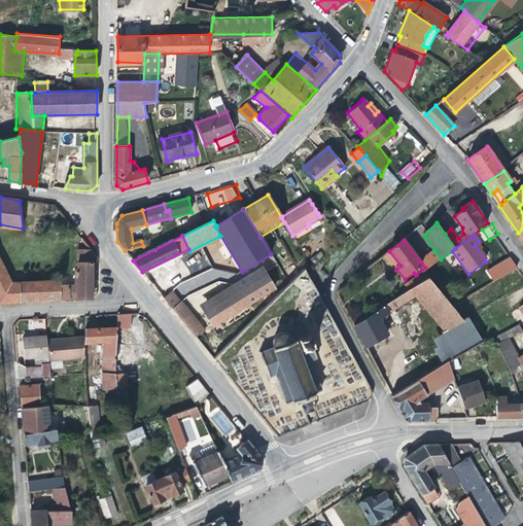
[(98,258),(92,250),(79,250),(78,270),(76,270),(76,285),(60,285),(59,281),(19,283),(20,302),(93,297),(93,263),(98,263),(98,258)]
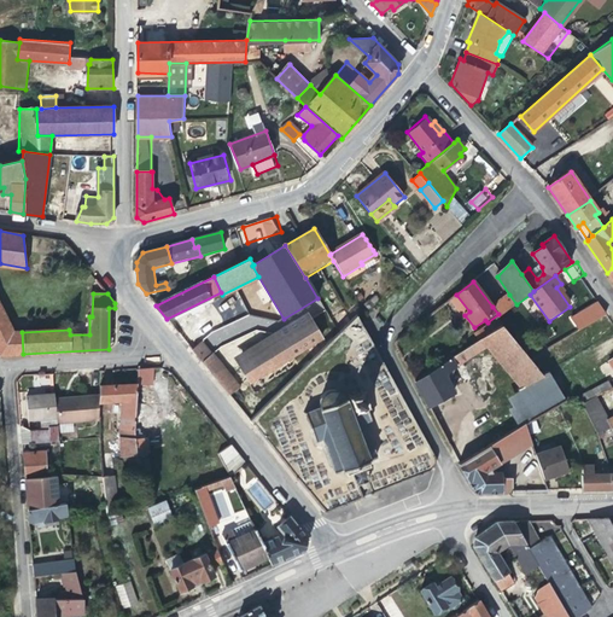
[(244,294),(221,302),(227,319),(251,310),(244,294)]
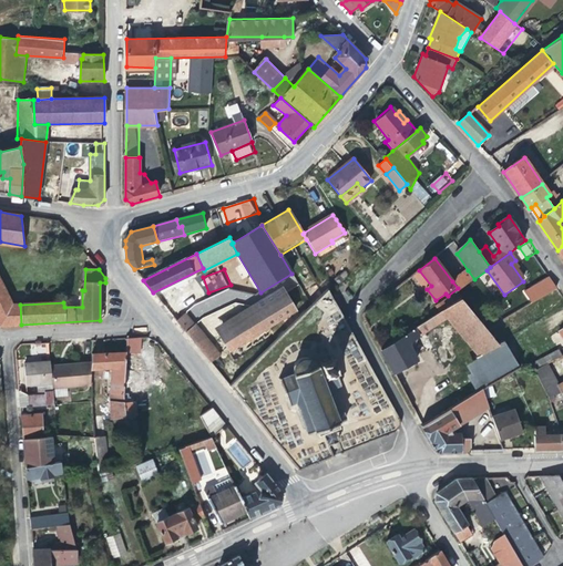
[(431,286),(419,270),(416,274),(427,289),(431,286)]
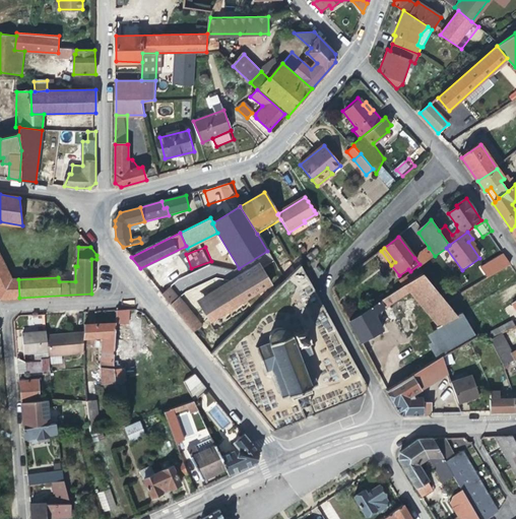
[(421,267),(435,256),(429,248),(414,258),(420,264),(421,267)]
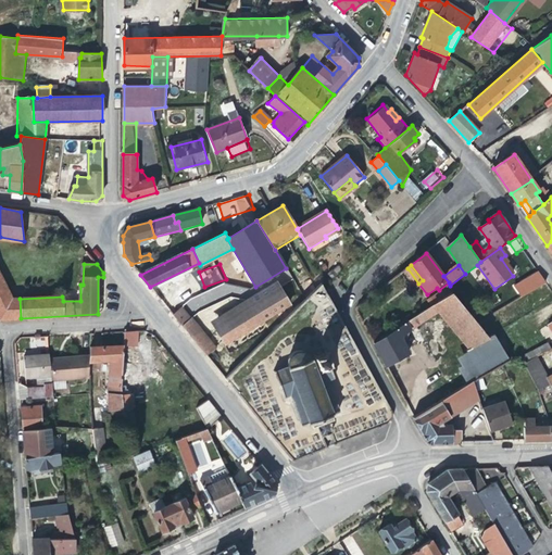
[(543,269),(517,284),(525,297),(550,282),(543,269)]
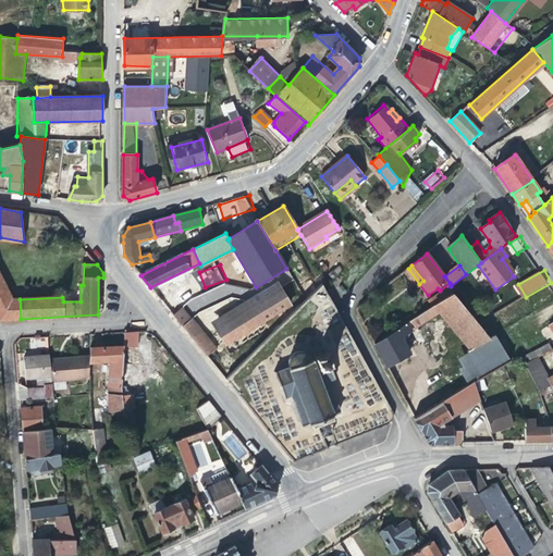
[(13,300),(0,274),(0,318),(1,320),(21,319),(20,299),(13,300)]
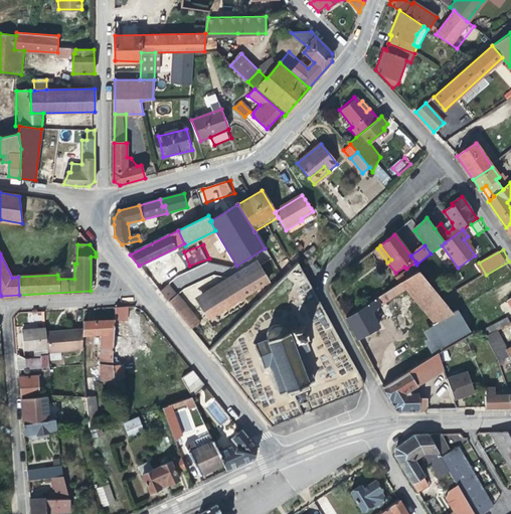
[(198,304),(259,268),(257,264),(196,299),(198,304)]
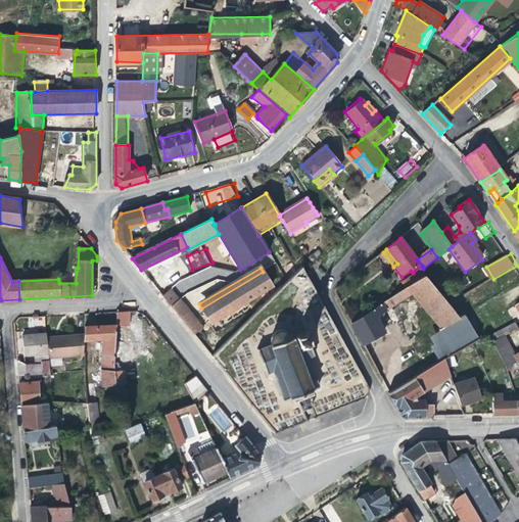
[(426,277),(421,271),(403,282),(407,288),(426,277)]
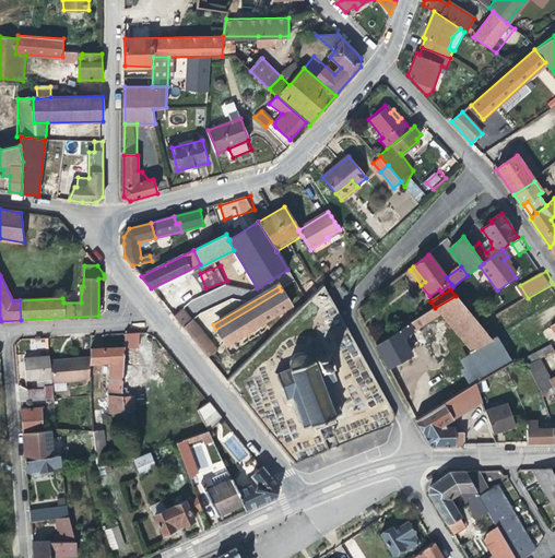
[(291,306),(281,291),(215,330),(221,337),(215,341),(220,349),(247,332),(291,306)]
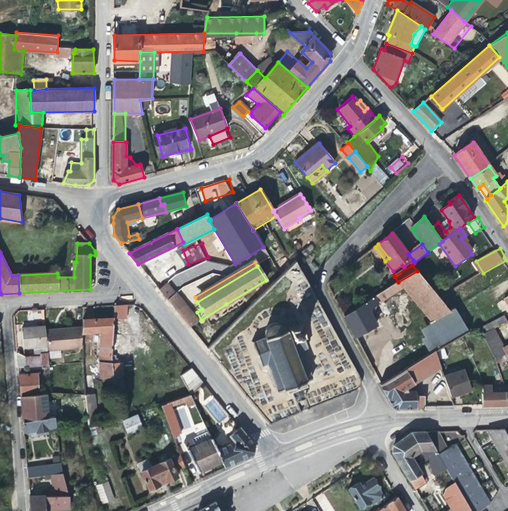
[(450,310),(439,297),(417,271),(398,282),(388,289),(391,295),(402,288),(407,285),(436,319),(431,322),(417,330),(431,354),(436,352),(469,332),(455,307),(450,310)]
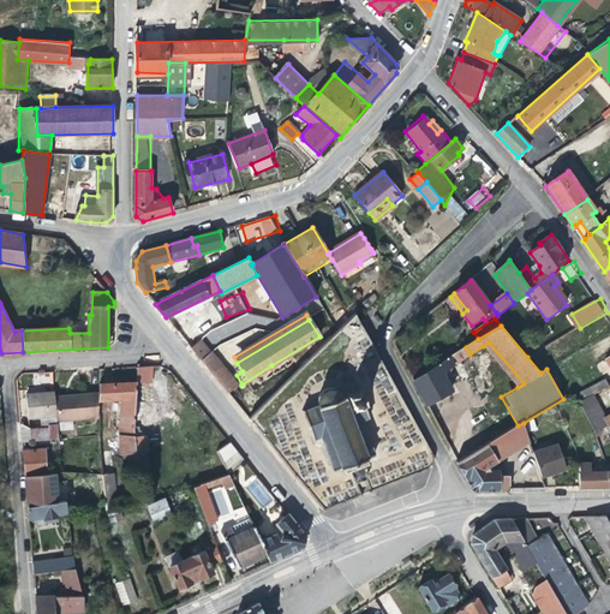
[(205,349),(208,347),(202,340),(191,349),(228,393),(238,387),(229,377),(223,382),(214,371),(220,365),(205,349)]
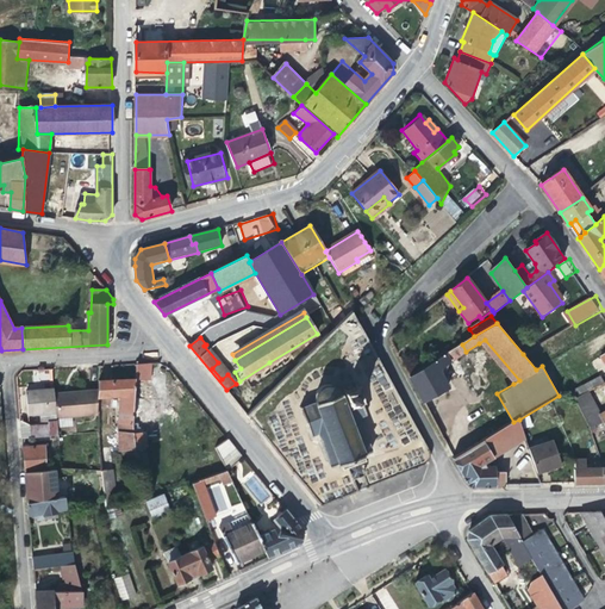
[(519,380),(485,340),(479,343),(513,384),(519,380)]
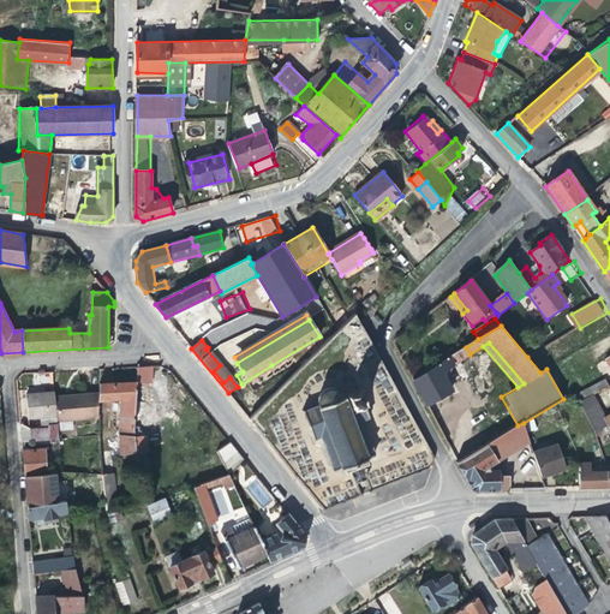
[(453,365),(470,355),(466,347),(449,358),(453,365)]
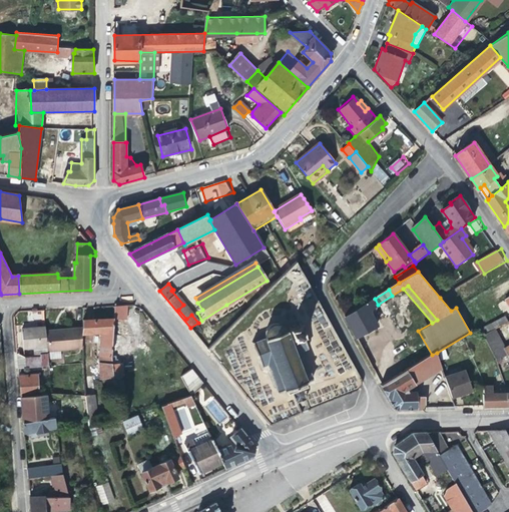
[(372,309),(378,305),(375,299),(346,318),(357,337),(377,325),(370,313),(372,309)]
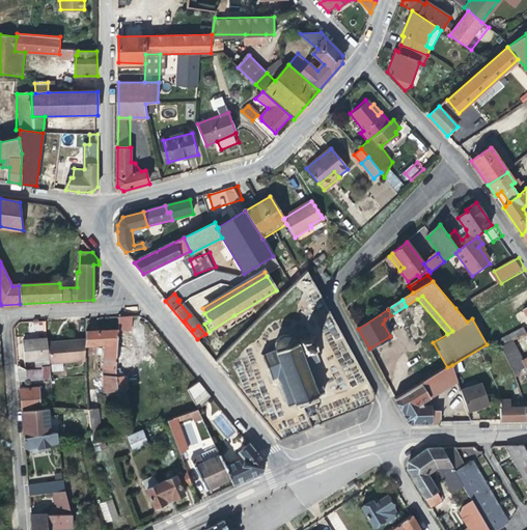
[(193,330),(198,326),(190,315),(185,321),(193,330)]
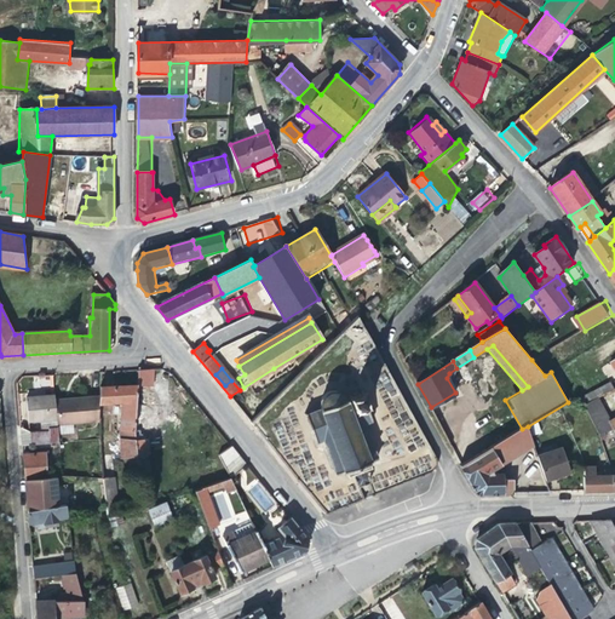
[(155,370),(139,370),(138,385),(151,385),(154,387),(155,370)]
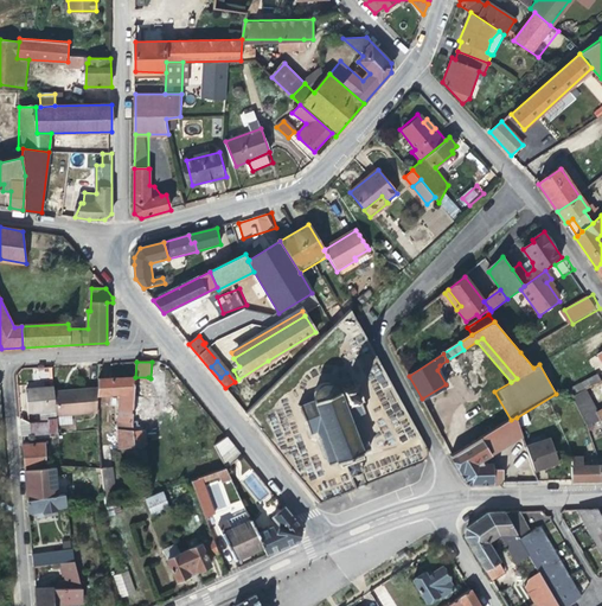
[(98,388),(98,395),(121,394),(119,420),(134,421),(135,386),(135,377),(100,380),(98,388)]
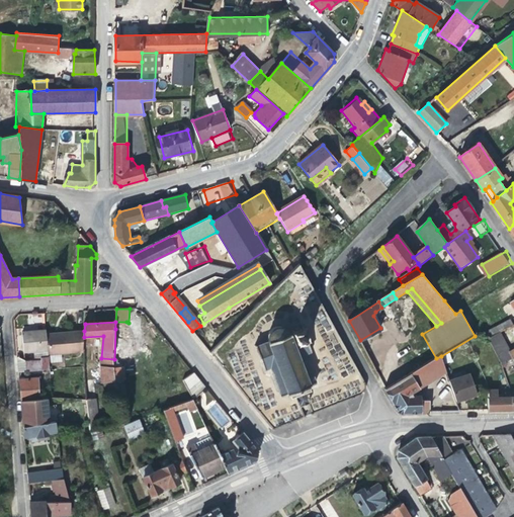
[(305,327),(304,326),(303,326),(304,328),(294,331),(293,330),(292,330),(292,332),(289,333),(288,329),(285,327),(283,326),(278,326),(273,328),(271,330),(269,334),(268,338),(269,341),(258,345),(257,344),(256,345),(256,344),(255,345),(264,370),(265,370),(265,369),(266,368),(266,367),(271,365),(274,373),(273,374),(273,375),(275,375),(277,383),(276,383),(276,385),(278,384),(281,393),(279,394),(280,396),(282,395),(282,396),(288,393),(290,398),(294,396),(300,407),(305,405),(310,403),(306,392),(311,390),(309,385),(315,383),(315,382),(316,381),(316,380),(315,380),(312,372),(313,372),(312,370),(311,370),(308,363),(309,362),(309,360),(307,361),(304,353),(309,351),(309,352),(310,352),(311,352),(313,352),(309,341),(310,340),(310,339),(311,339),(311,337),(309,338),(306,329),(308,328),(307,327),(305,327)]
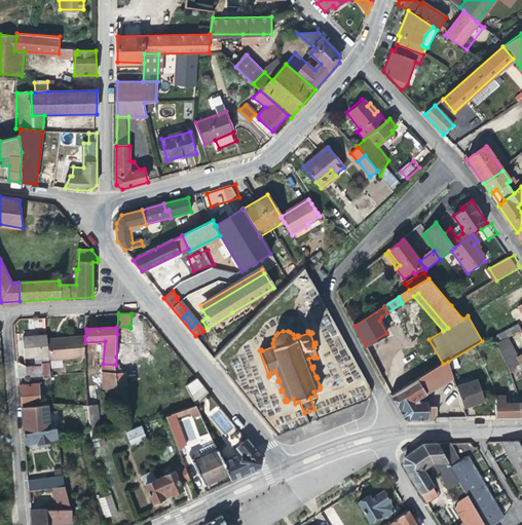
[(127,334),(117,334),(116,365),(126,365),(126,355),(133,355),(133,344),(127,344),(127,334)]
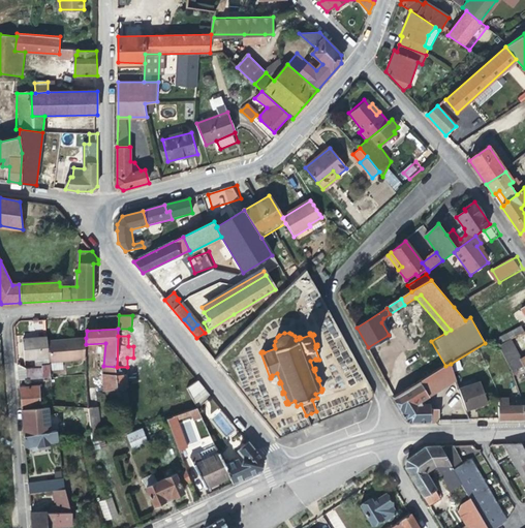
[(24,339),(26,359),(35,358),(51,356),(49,341),(49,337),(24,339)]
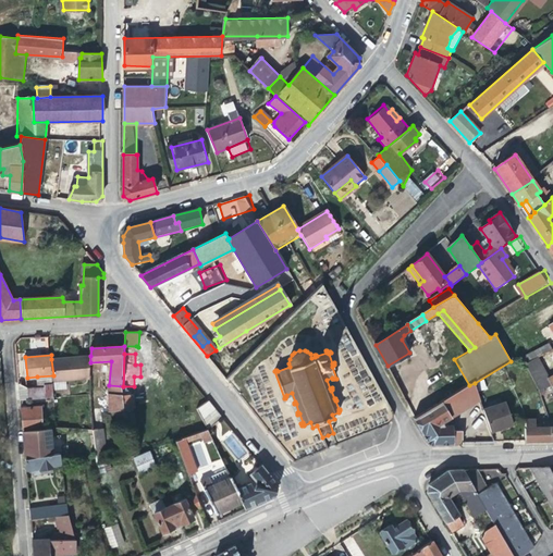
[(90,362),(90,356),(51,359),(53,375),(53,383),(90,380),(90,362)]
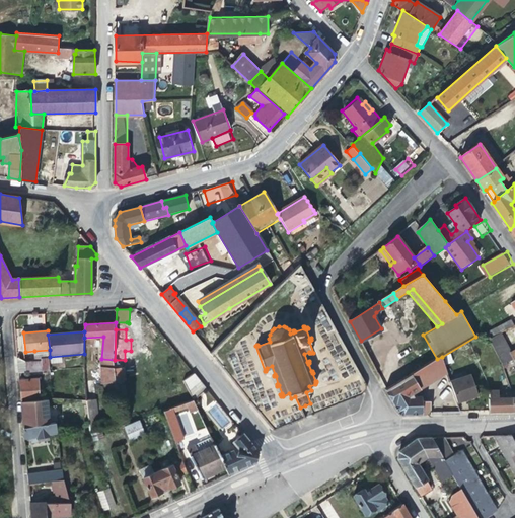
[(514,357),(502,331),(491,339),(503,365),(514,362),(514,357)]
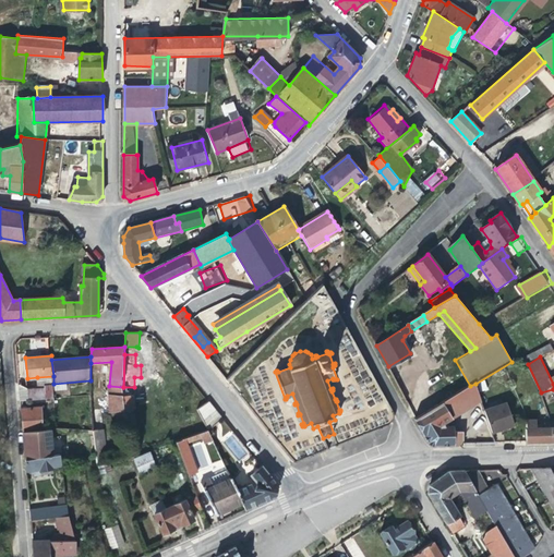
[(442,384),(449,396),(450,397),(469,387),(460,373),(442,384)]
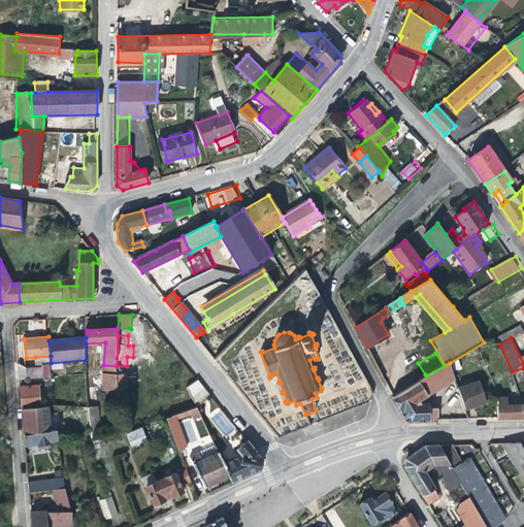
[(41,364),(51,363),(51,356),(35,357),(36,366),(42,366),(41,364)]
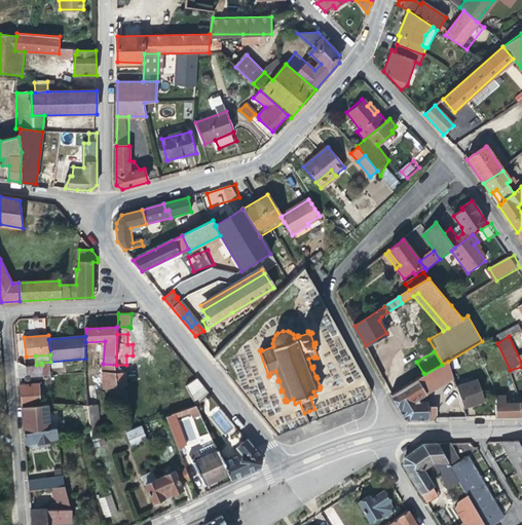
[(17,362),(20,377),(27,377),(26,366),(17,362)]
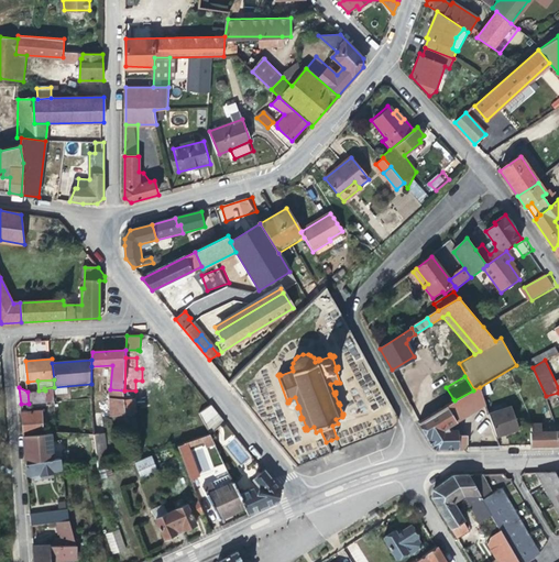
[(28,392),(29,404),(56,401),(54,387),(44,388),(45,390),(39,390),(28,392)]
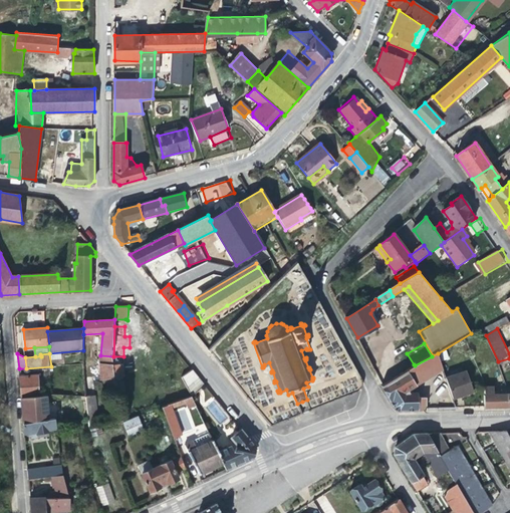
[(432,356),(415,365),(407,370),(415,386),(438,372),(443,369),(438,353),(433,355),(432,356)]
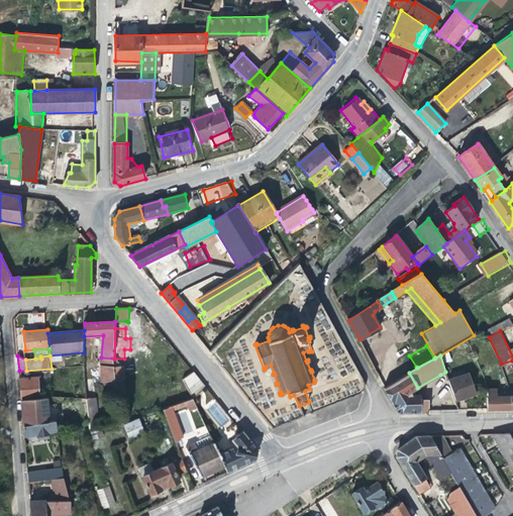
[(102,367),(114,367),(114,358),(101,357),(102,367)]
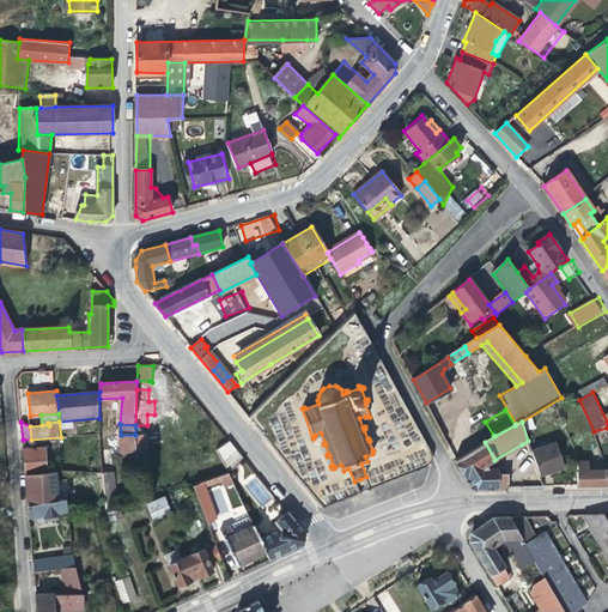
[(147,425),(135,425),(135,435),(147,434),(147,425)]
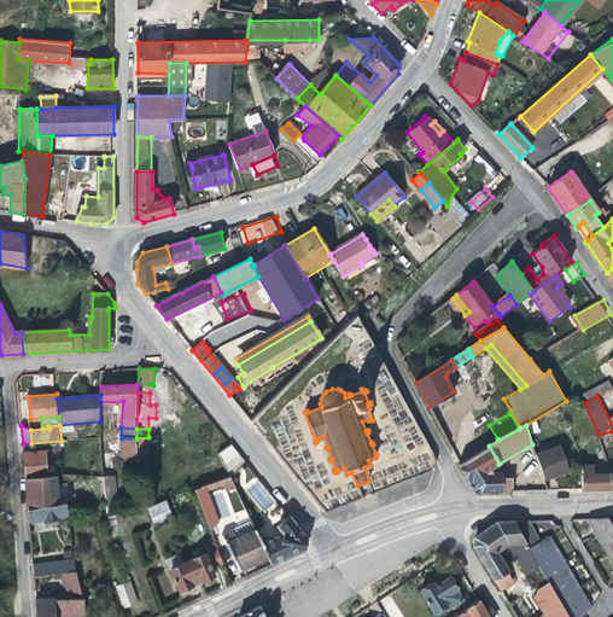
[(149,437),(136,438),(139,454),(150,453),(149,437)]
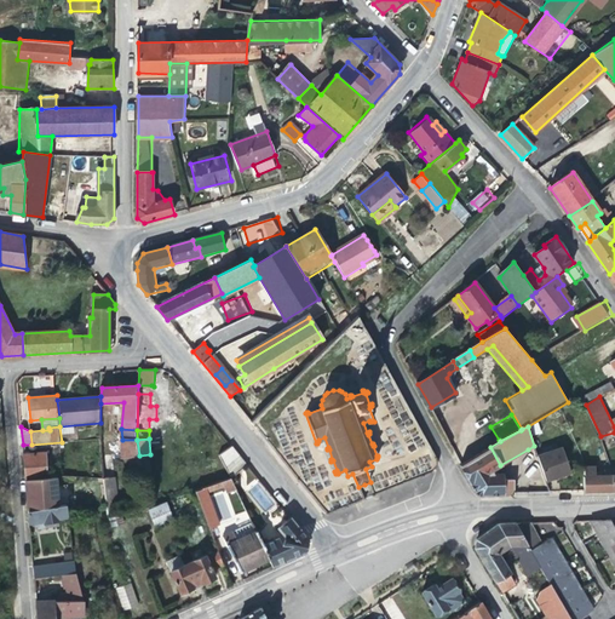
[(143,477),(139,456),(137,440),(122,440),(125,458),(130,458),(131,465),(134,464),(137,477),(143,477)]
